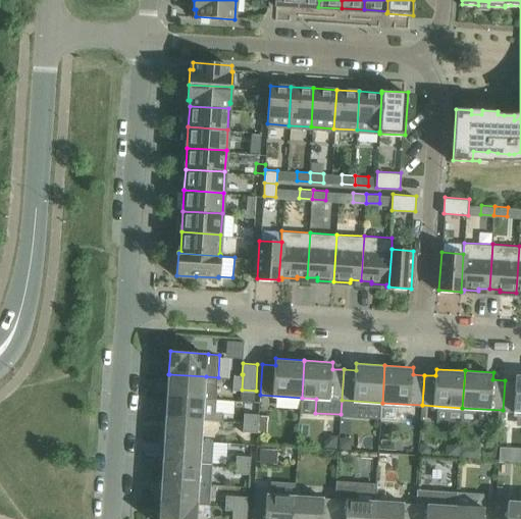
[(520,373),(517,374),(516,380),(505,380),(503,410),(520,411),(520,373)]
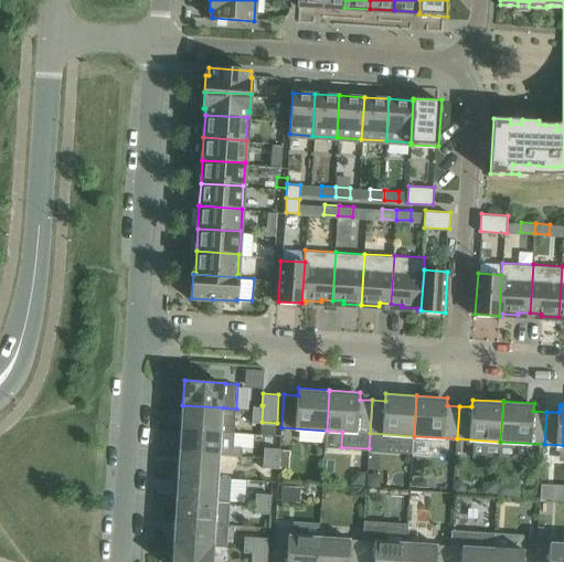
[(182,405),(181,427),(235,432),(236,409),(223,407),(183,405),(182,405)]
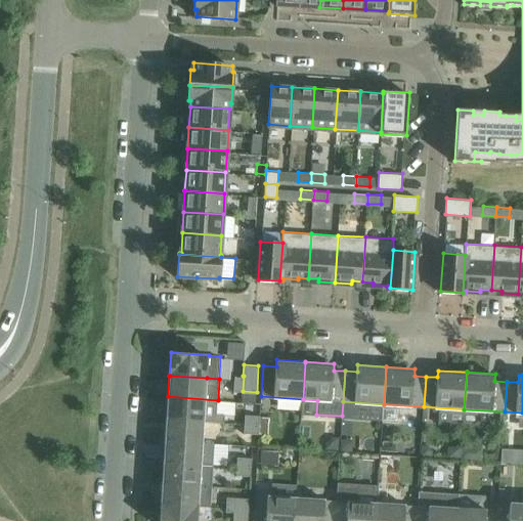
[(244,376),(243,376),(234,376),(233,391),(243,391),(244,376)]
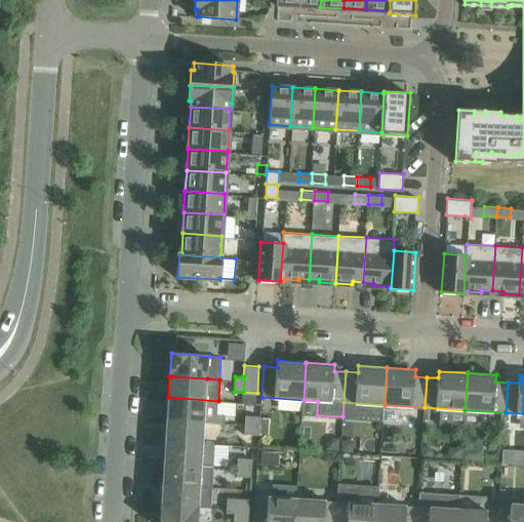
[(167,416),(166,418),(204,422),(225,423),(226,413),(235,414),(236,402),(218,401),(168,397),(167,405),(167,416)]
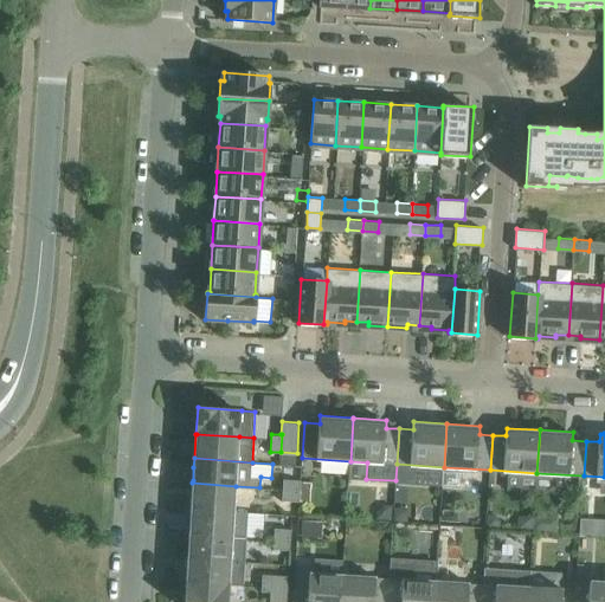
[(283,489),(300,490),(301,479),(284,478),(283,489)]
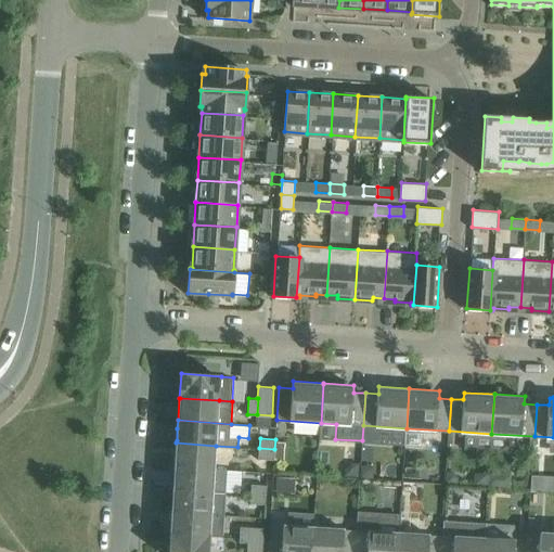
[(215,467),(216,446),(176,443),(175,465),(215,467)]
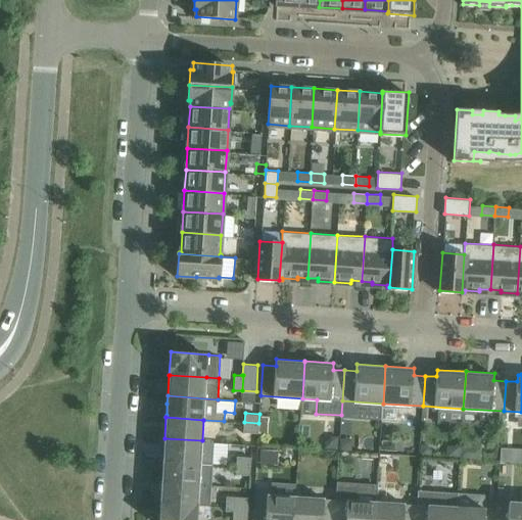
[(258,432),(258,423),(244,422),(243,431),(258,432)]
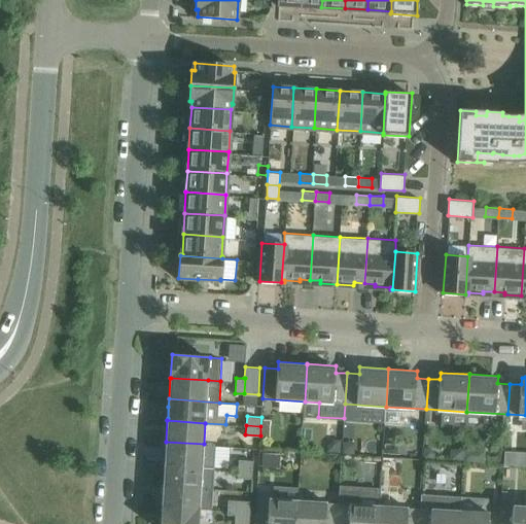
[(341,451),(342,439),(334,438),(328,443),(327,450),(341,451)]
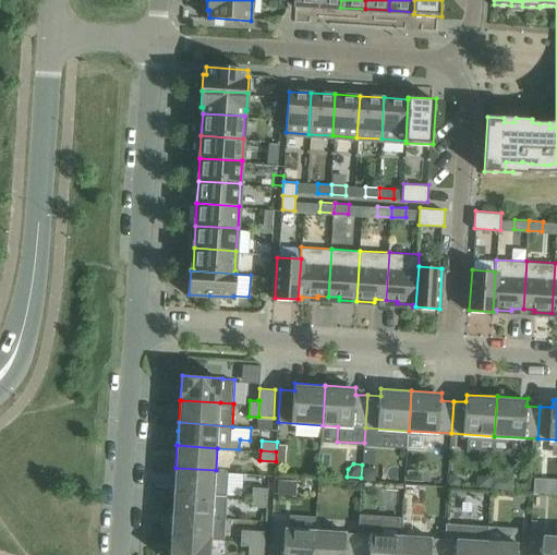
[(376,467),(364,466),(363,479),(376,479),(376,467)]
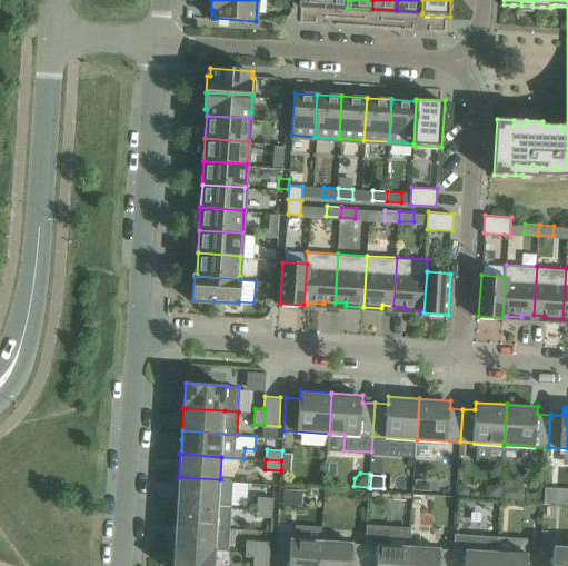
[(179,477),(178,500),(231,504),(233,480),(220,479),(179,477)]
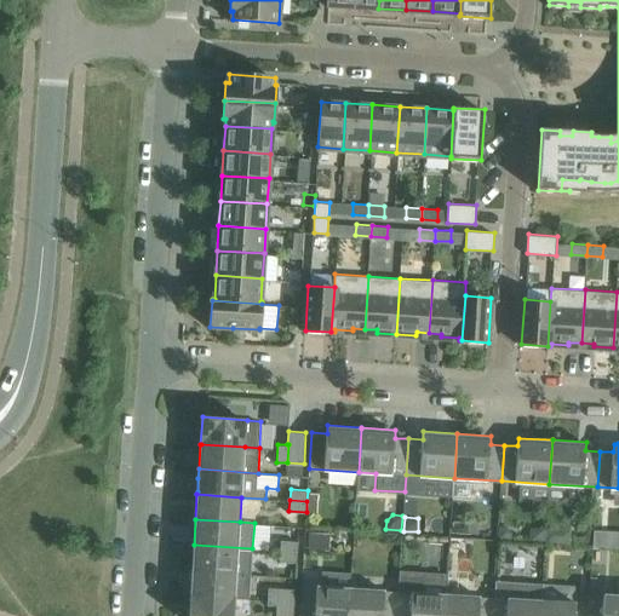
[(506,525),(499,525),(499,539),(511,539),(513,531),(506,525)]
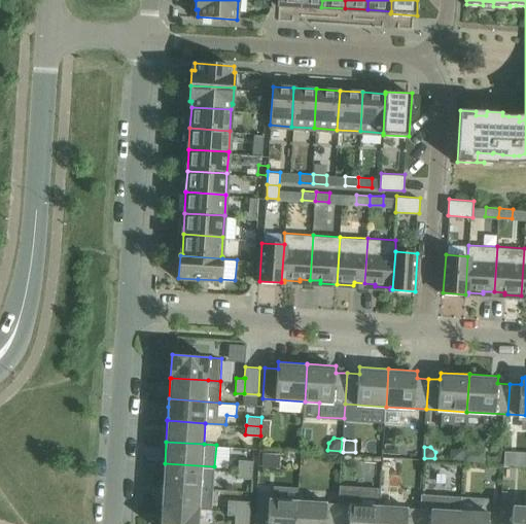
[(263,451),(263,465),(280,466),(280,452),(263,451)]
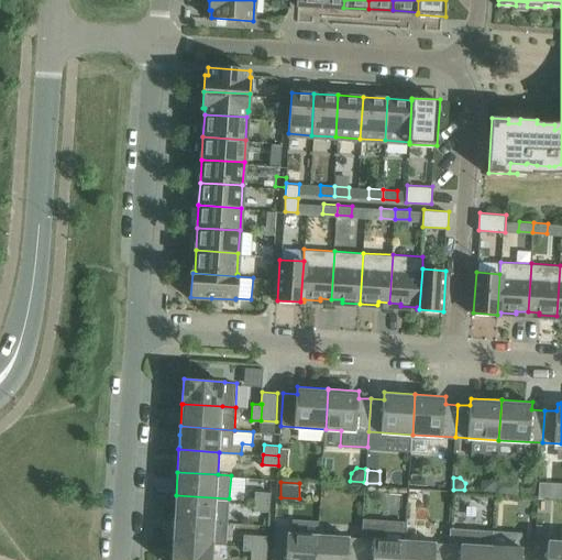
[(540,482),(539,495),(554,496),(554,482),(540,482)]
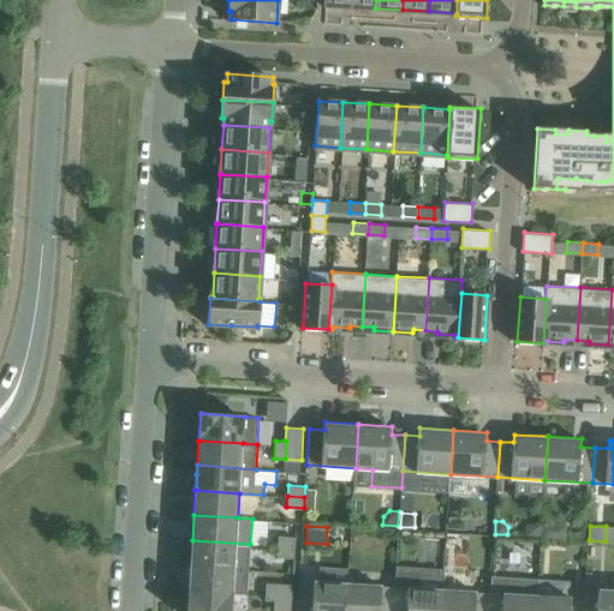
[(279,545),(296,546),(297,535),(279,534),(279,545)]
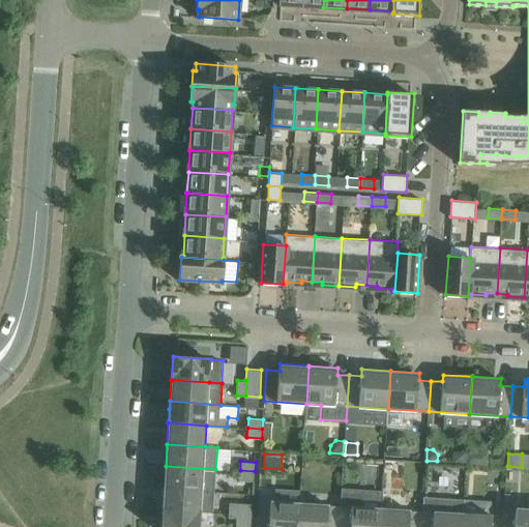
[(164,487),(165,487),(214,490),(215,469),(166,466),(164,487)]
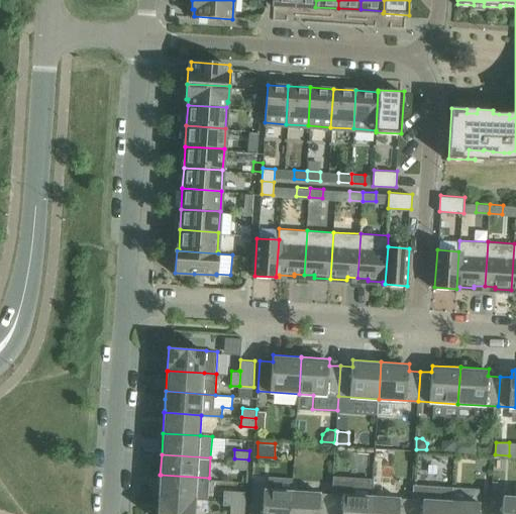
[(247,469),(248,459),(234,458),(233,468),(247,469)]
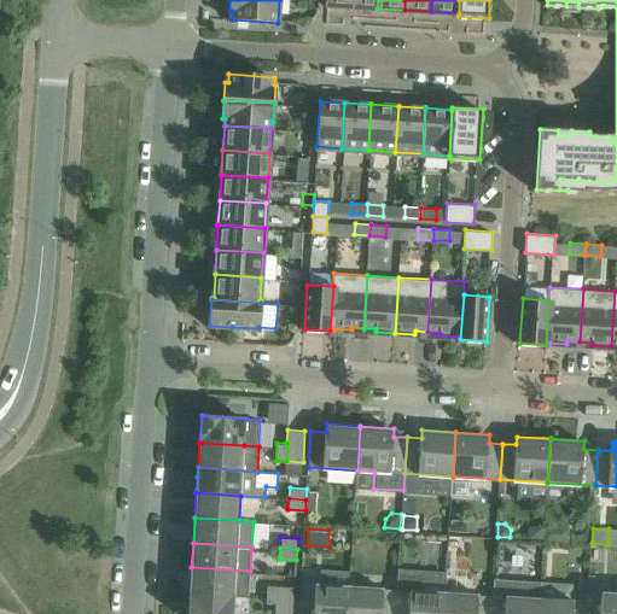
[(250,571),(192,567),(191,567),(190,592),(234,595),(248,596),(250,571)]
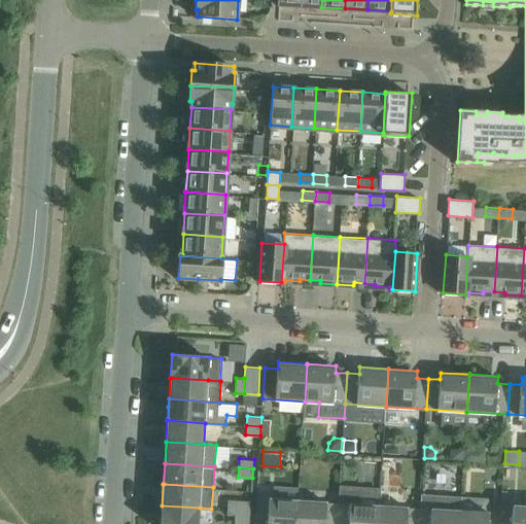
[(339,502),(337,523),(378,523),(379,504),(381,487),(340,484),(339,502)]
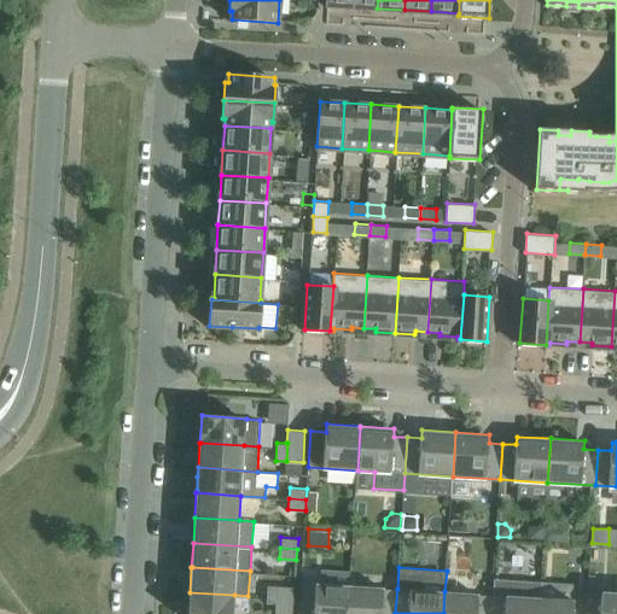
[(348,613),(350,585),(301,583),(298,613),(348,613)]
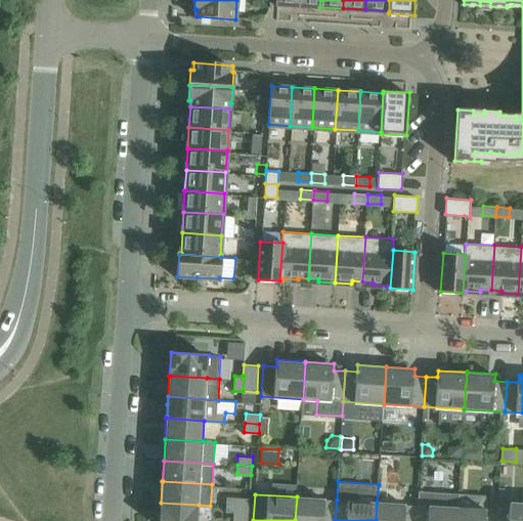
[(235,512),(236,496),(227,496),(226,511),(234,512),(235,512)]
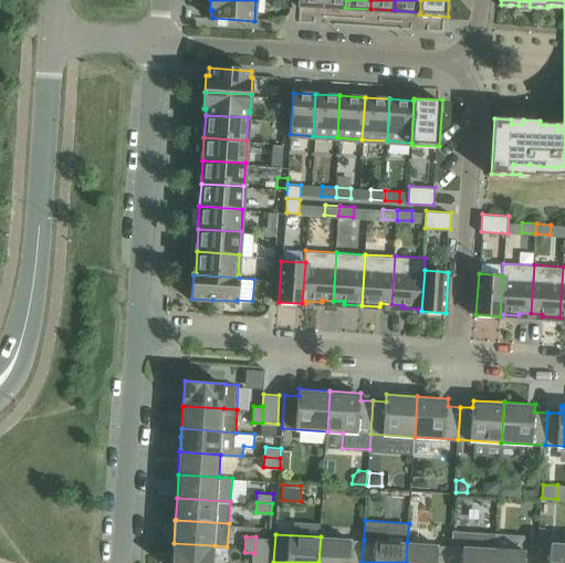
[(253,553),(252,562),(268,562),(270,538),(255,537),(254,553),(253,553)]
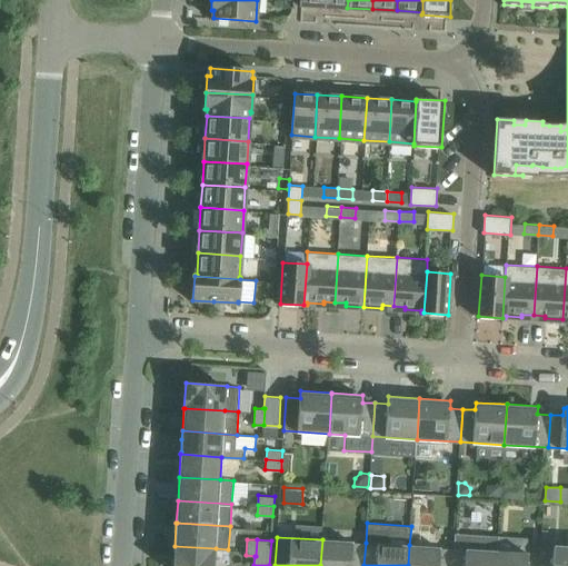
[(364,565),(366,543),(322,539),(320,565),(364,565)]
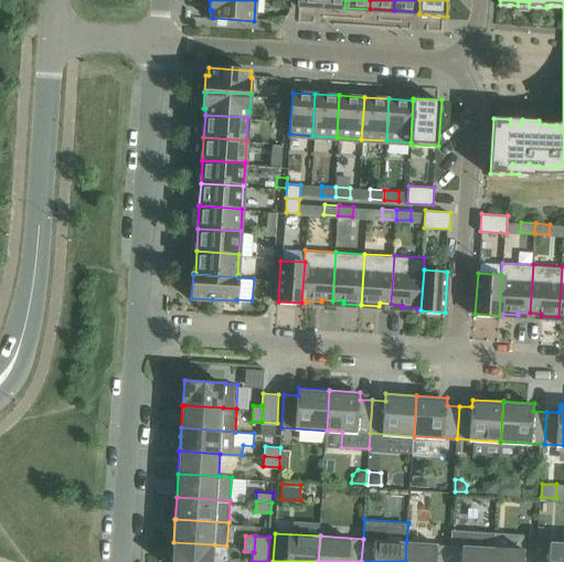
[(535,561),(538,541),(523,540),(522,549),(493,548),(492,561),(535,561)]
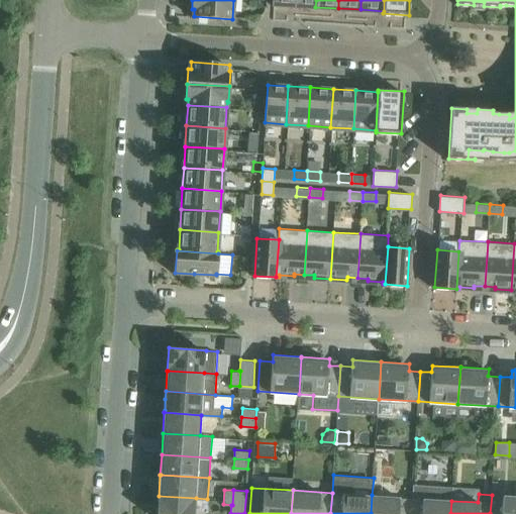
[(410,513),(412,498),(372,495),(371,513),(410,513)]
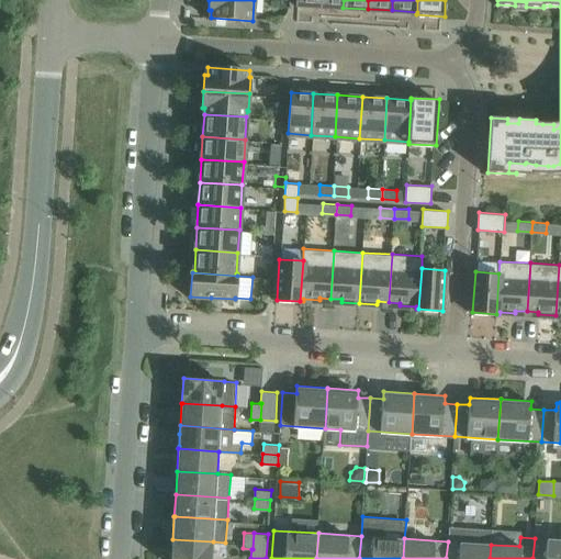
[(560,539),(535,538),(533,558),(560,558),(560,539)]
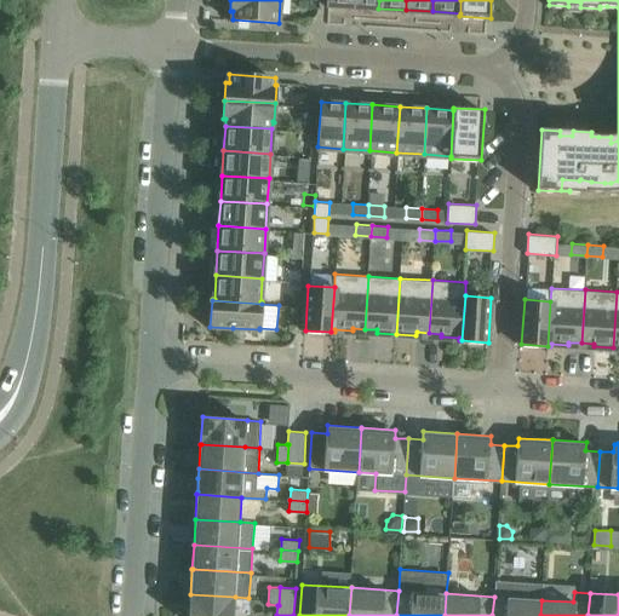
[(234,615),(235,597),(190,594),(188,615),(234,615)]
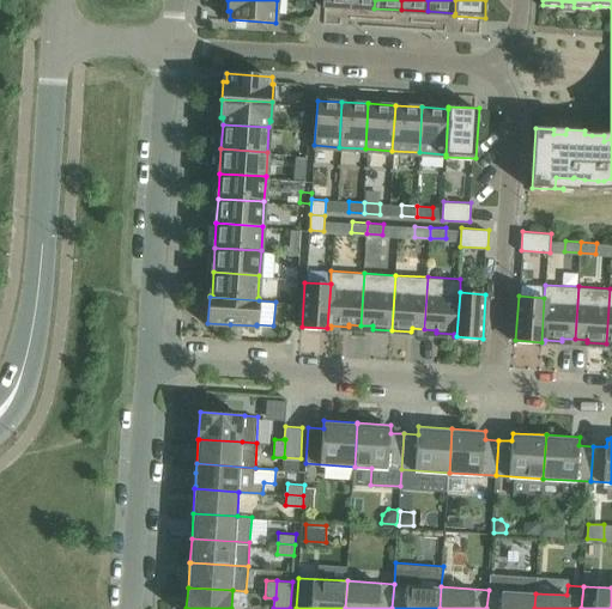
[(489,590),(486,608),(534,608),(535,594),(489,590)]
